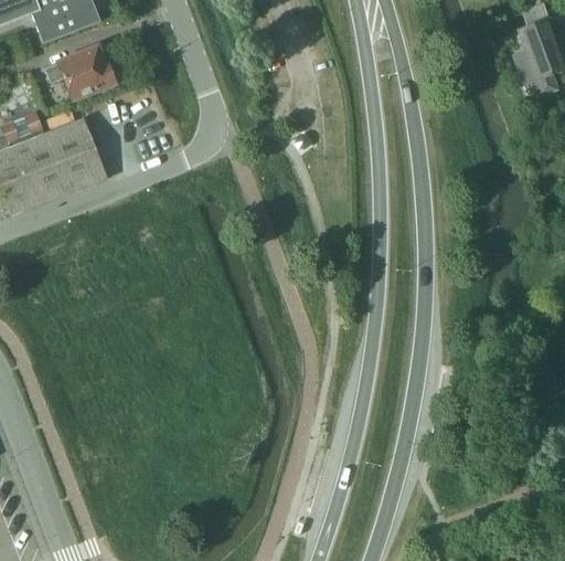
[(99,18),(92,0),(0,0),(0,23),(31,11),(42,40),(99,18)]
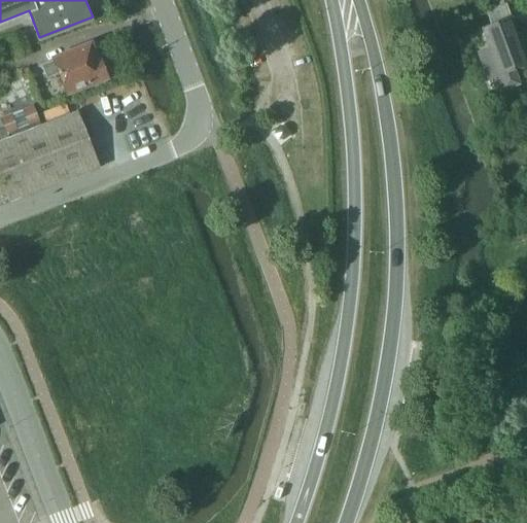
[(518,32),(513,16),(483,27),(490,46),(478,50),(491,86),(504,81),(505,85),(521,79),(516,68),(526,63),(526,57),(523,45),(526,44),(522,31),(518,32)]
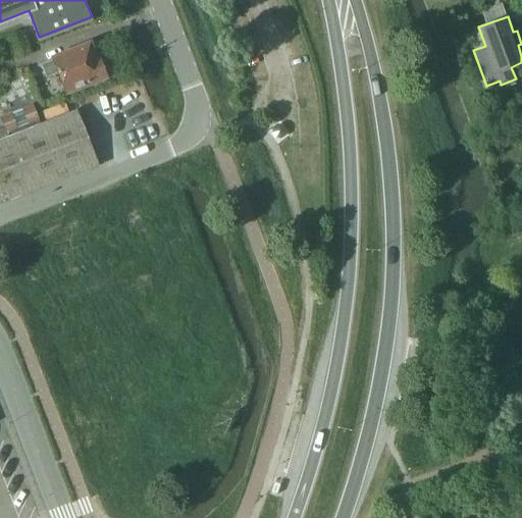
[(98,58),(91,42),(43,61),(48,74),(58,70),(66,91),(105,75),(109,68),(106,60),(98,58)]
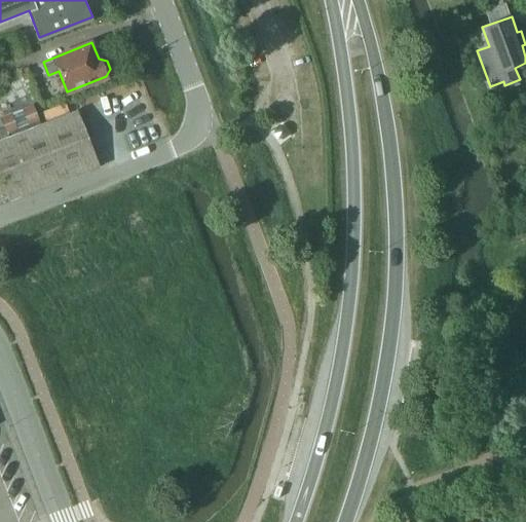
[(35,106),(25,110),(24,107),(13,111),(14,114),(4,118),(8,131),(39,118),(35,106)]
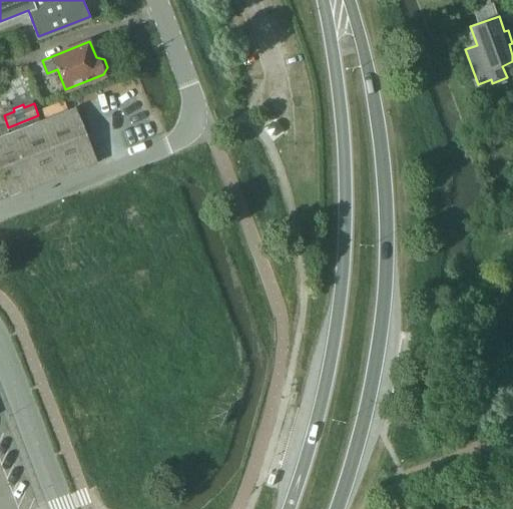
[(97,159),(76,105),(0,135),(0,163),(11,193),(97,159)]
